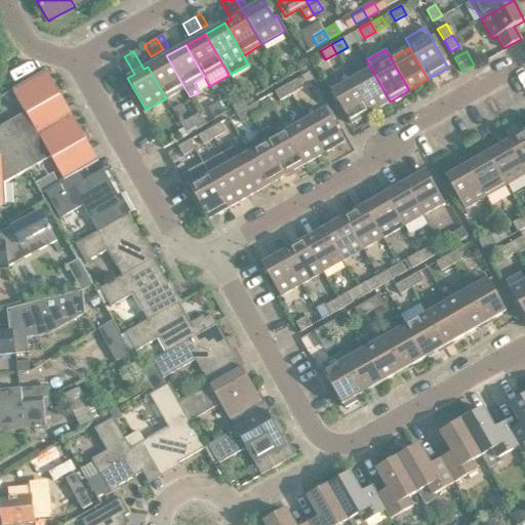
[(148,67),(166,98),(185,88),(166,55),(148,67)]
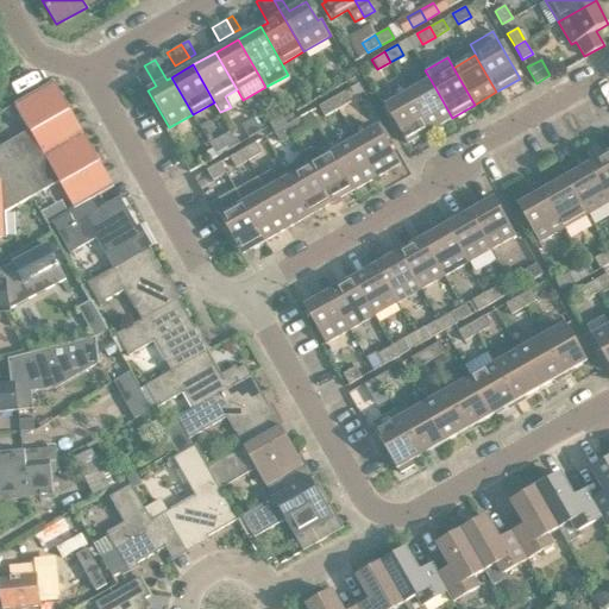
[(408,93),(429,130),(432,135),(441,129),(439,125),(452,118),(431,80),(408,93)]
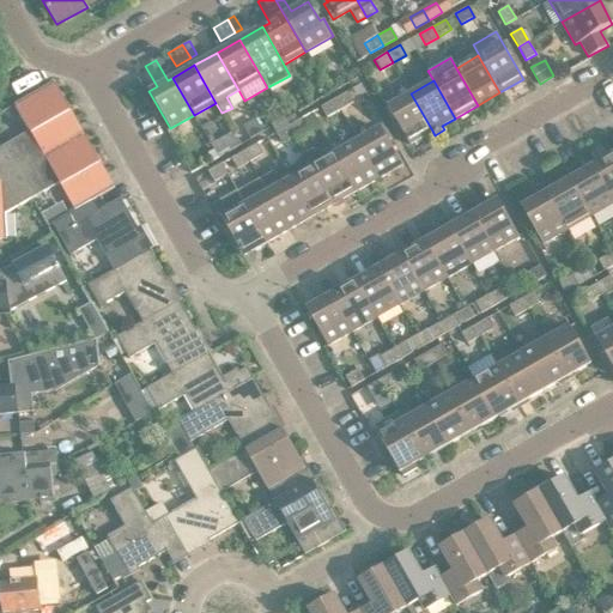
[(73,139),(66,127),(77,121),(54,82),(14,104),(29,131),(2,146),(17,173),(84,134),(84,133),(73,139)]
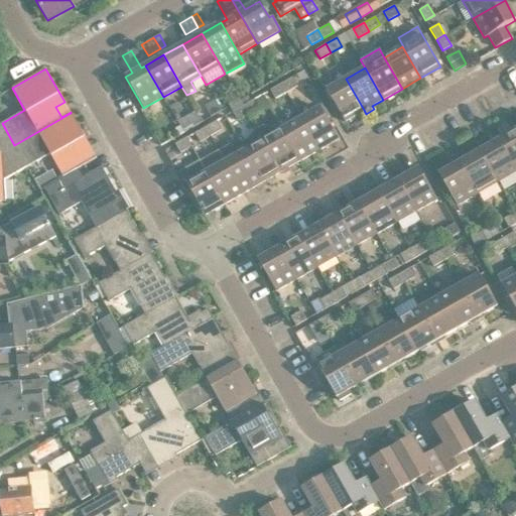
[(285,93),(296,86),(291,78),(280,84),(285,93)]
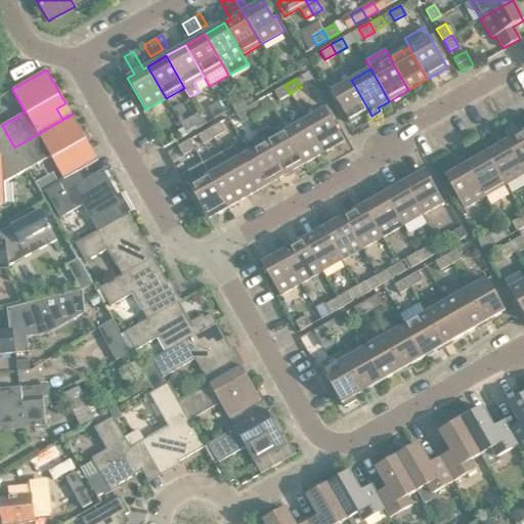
[(369,112),(351,80),(328,93),(335,106),(339,104),(350,123),(369,112)]
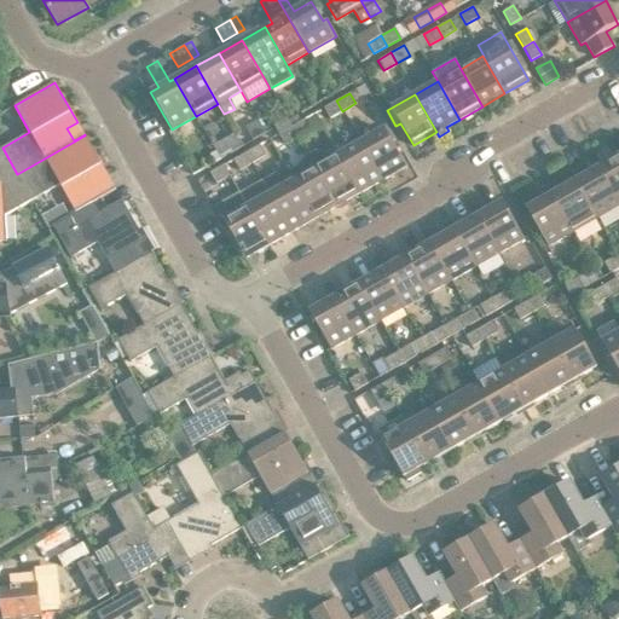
[(329,119),(342,111),(336,100),(323,108),(329,119)]
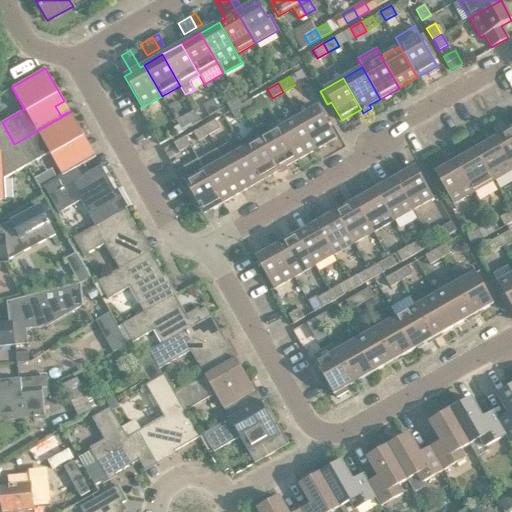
[(246,113),(257,107),(252,98),(241,104),(246,113)]
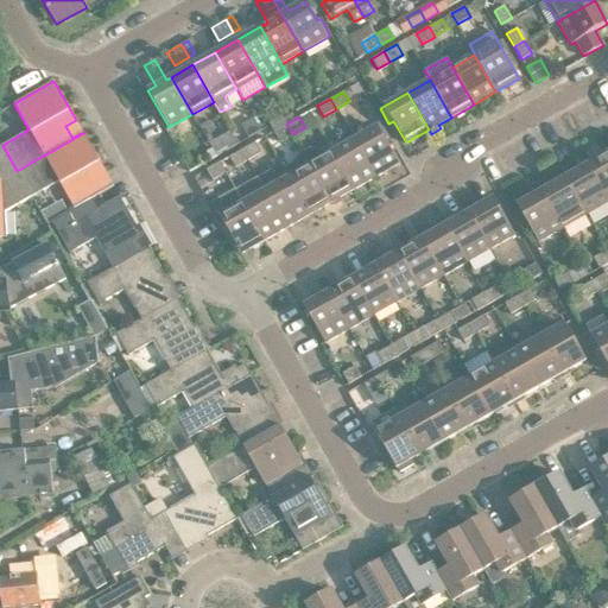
[(279,141),(292,134),(286,124),(273,132),(279,141)]
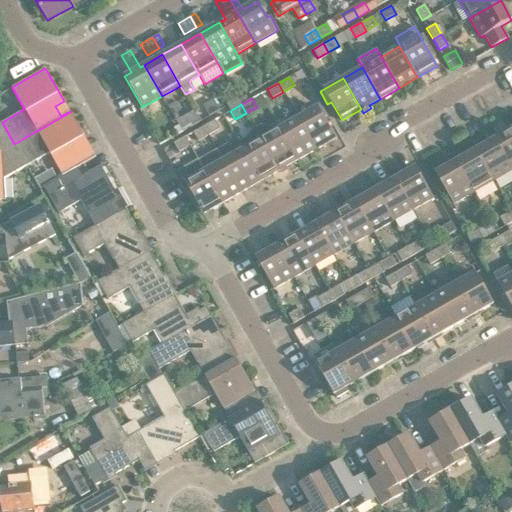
[(321,105),(298,118),(316,149),(335,138),(324,117),(327,115),(321,105)]
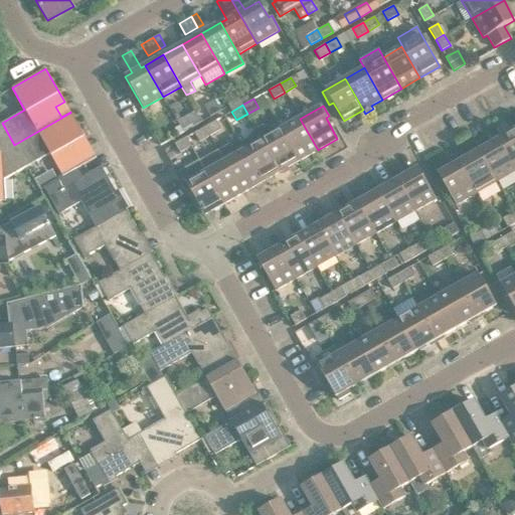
[(196,110),(177,121),(183,132),(202,121),(196,110)]
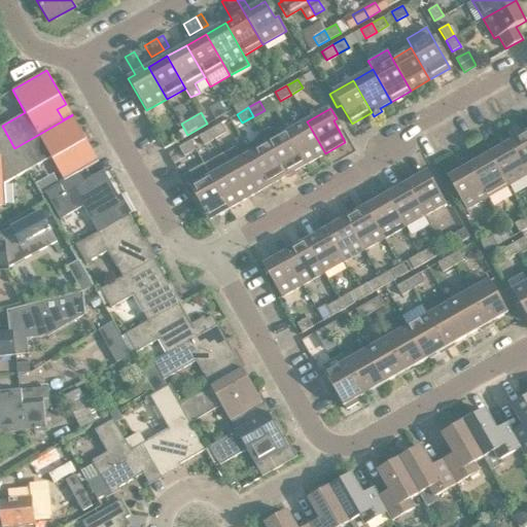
[(64,180),(78,172),(98,161),(97,160),(96,161),(96,162),(89,166),(82,153),(91,149),(72,115),(14,148),(27,170),(50,156),(64,180)]
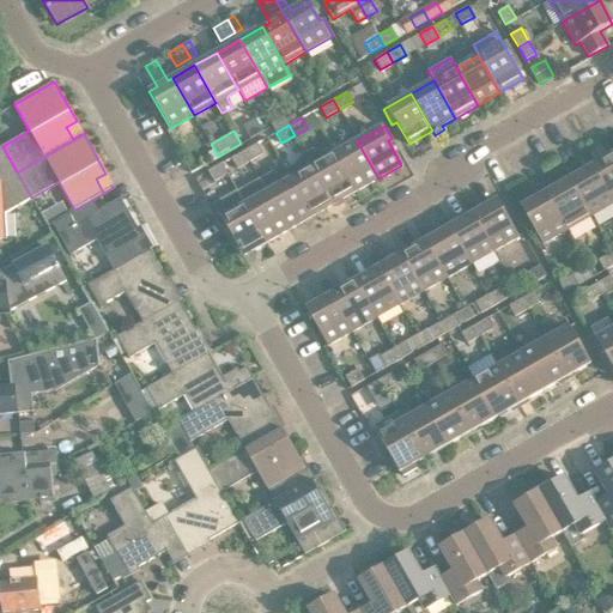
[(334,155),(356,190),(378,178),(357,141),(334,155)]
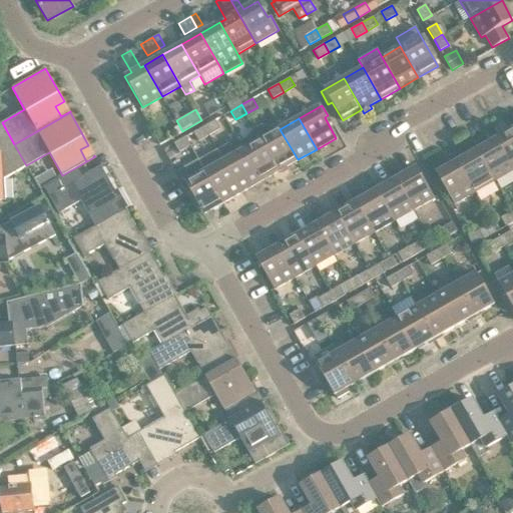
[(208,135),(219,129),(214,120),(203,126),(208,135)]
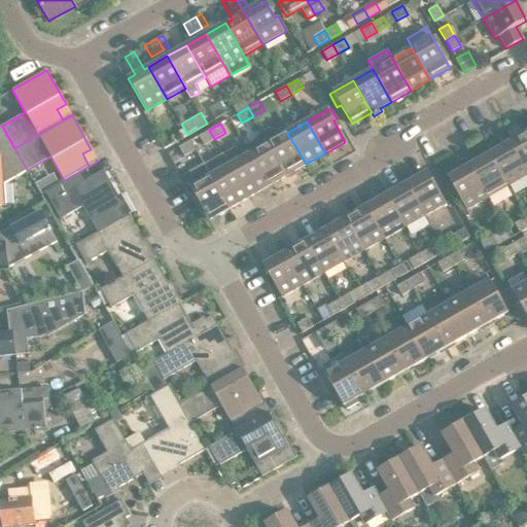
[(2,126),(0,127),(0,205),(4,205),(3,183),(27,170),(14,148),(2,126)]
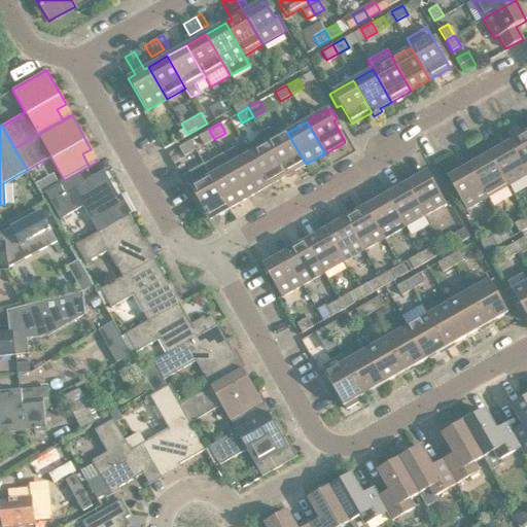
[(306,164),(287,133),(286,130),(278,134),(277,132),(273,130),(269,129),(262,133),(286,175),(306,164)]
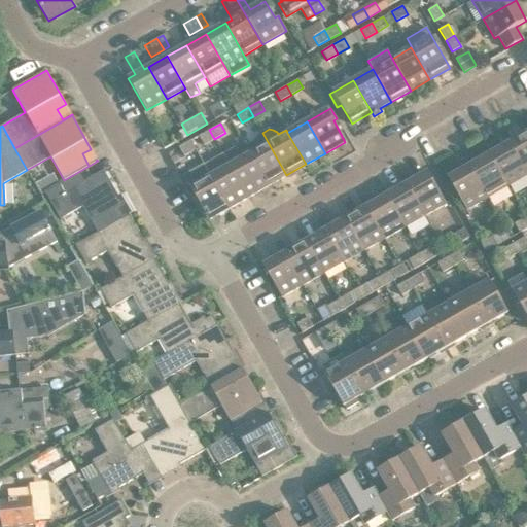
[(203,145),(214,139),(209,130),(198,136),(203,145)]
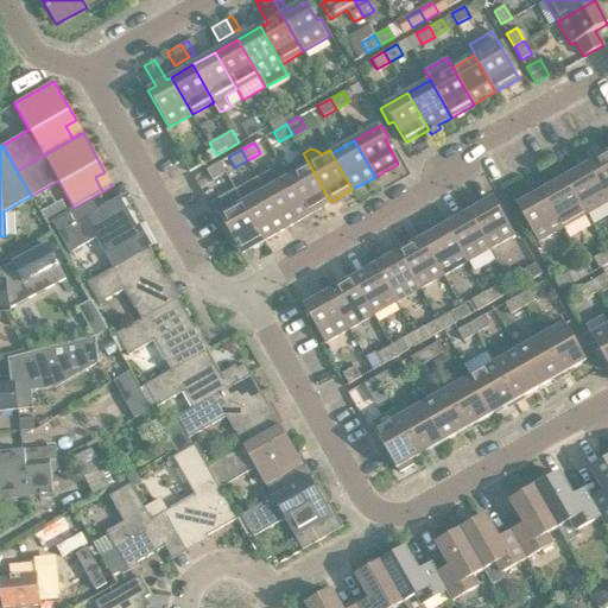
[(607,152),(588,164),(607,200),(607,152)]
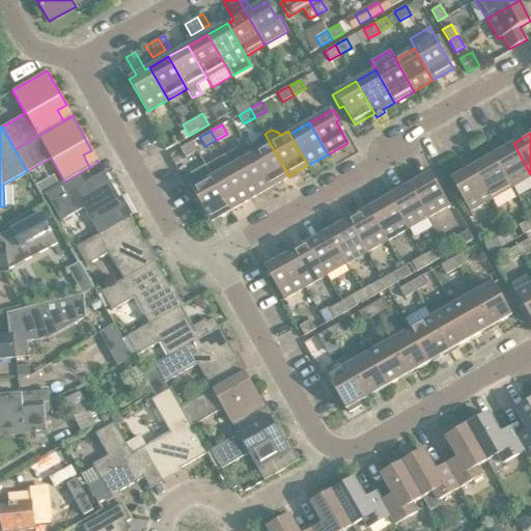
[(247,148),(251,156),(270,188),(288,176),(264,134),(261,135),(255,144),(247,148)]
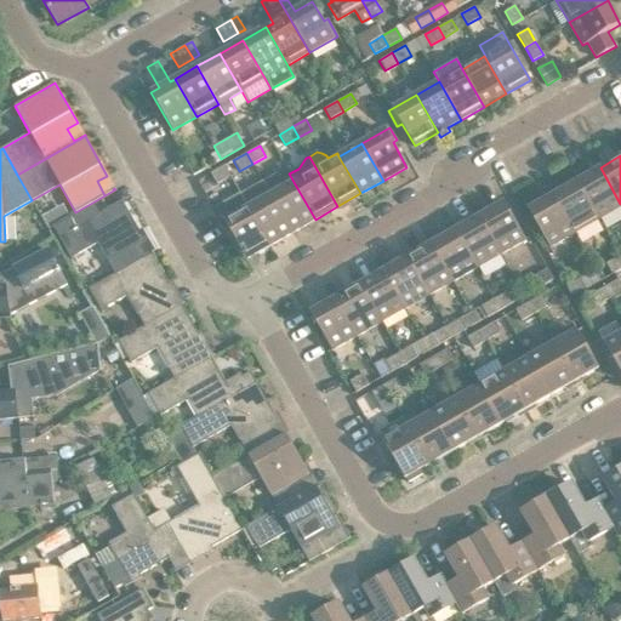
[(216,184),(231,176),(223,166),(210,174),(216,184)]
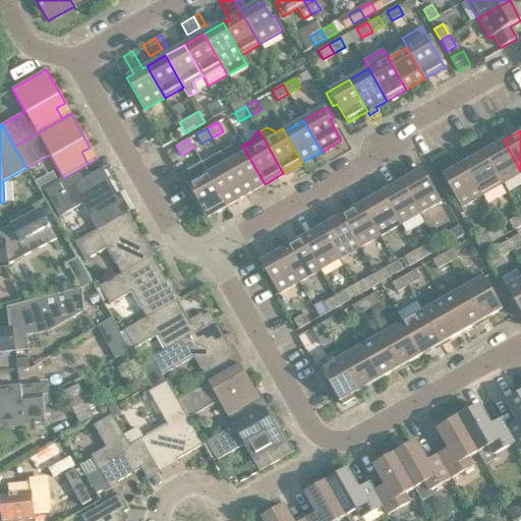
[(520,172),(520,171),(504,140),(483,153),(502,184),(520,172)]
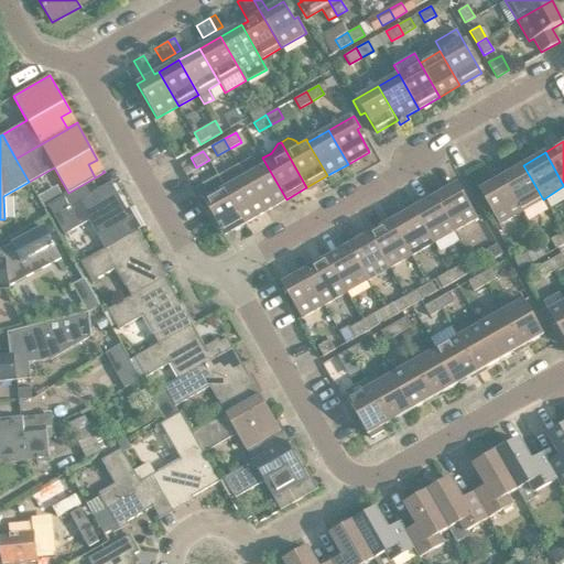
[(246,176),(266,212),(286,199),(267,165),(262,158),(253,162),(251,159),(239,165),(246,176)]
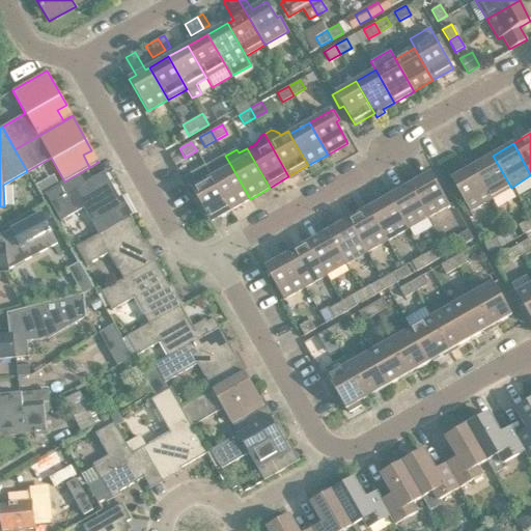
[(472,167),(491,199),(511,188),(493,156),(472,167)]
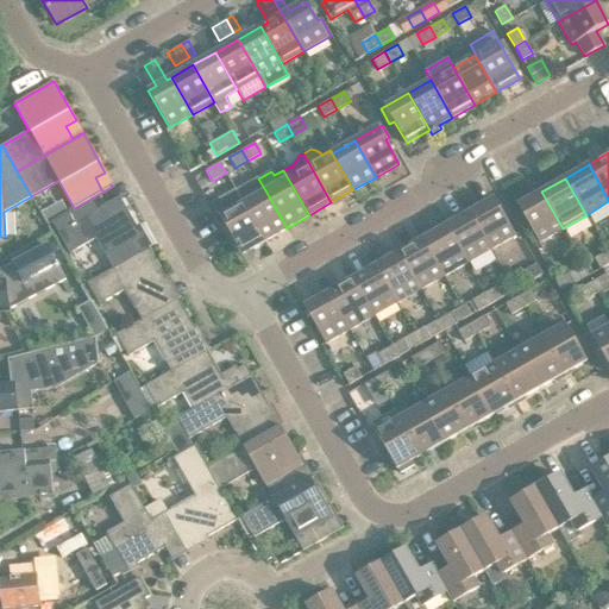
[(265,190),(243,203),(264,240),(287,228),(265,190)]
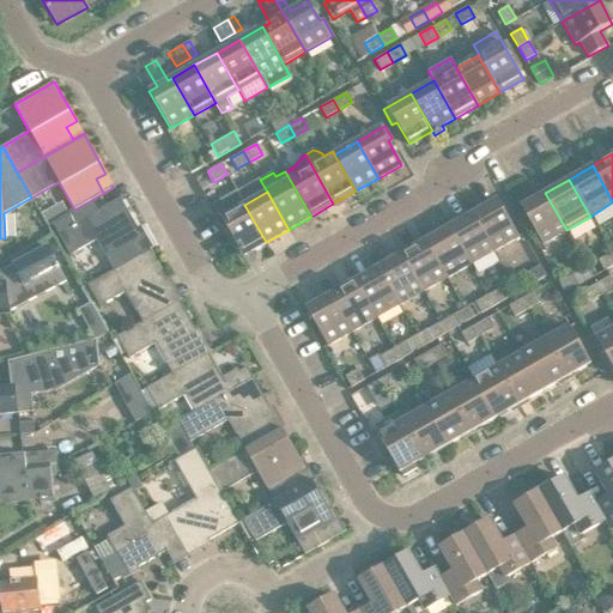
[(545,193),(521,207),(542,244),(566,230),(545,193)]
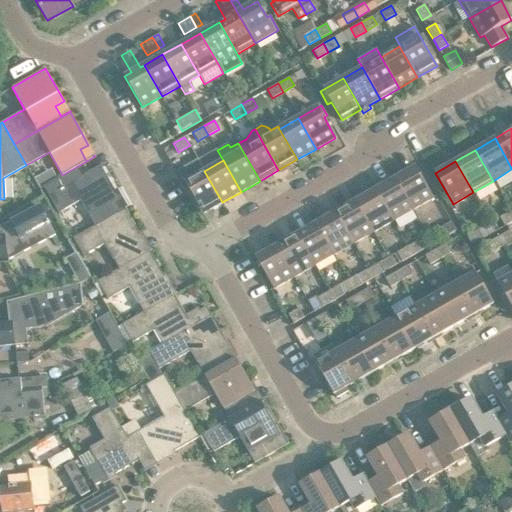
[(80,201),(94,226),(116,214),(116,213),(110,203),(119,198),(100,165),(81,176),(76,167),(62,175),(48,183),(43,186),(58,213),(80,201)]
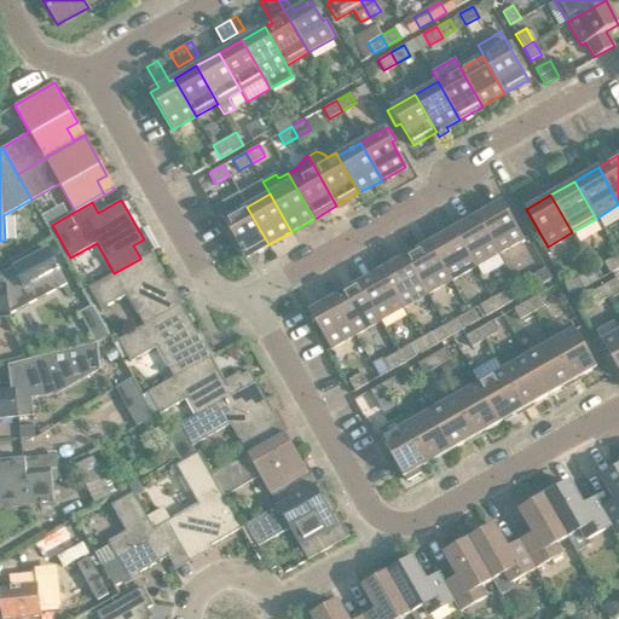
[(502,202),(478,215),(498,253),(524,239),(502,202)]
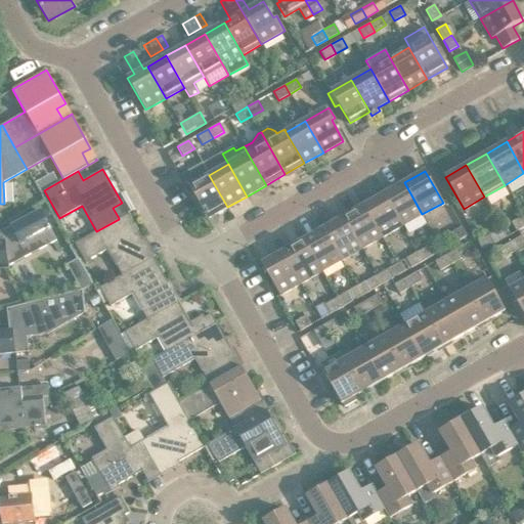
[(209,175),(189,186),(208,218),(227,207),(209,175)]
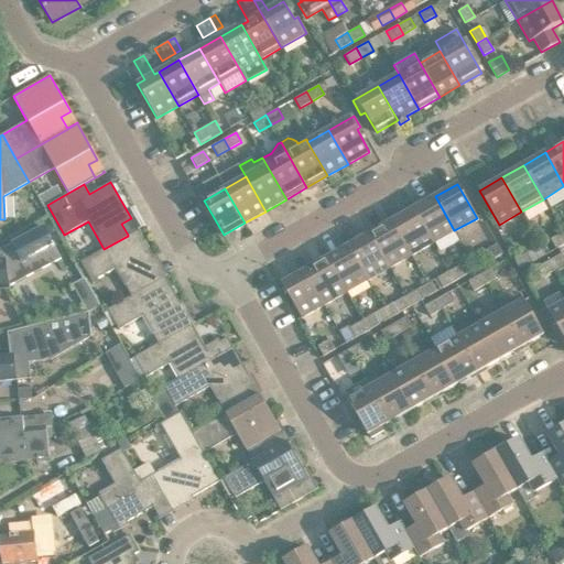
[(53,202),(47,192),(39,197),(44,207),(47,205),(53,202)]
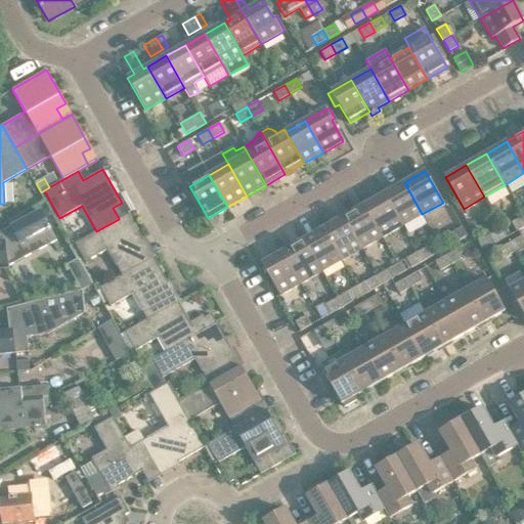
[(422,214),(404,182),(384,193),(402,226),(422,214)]
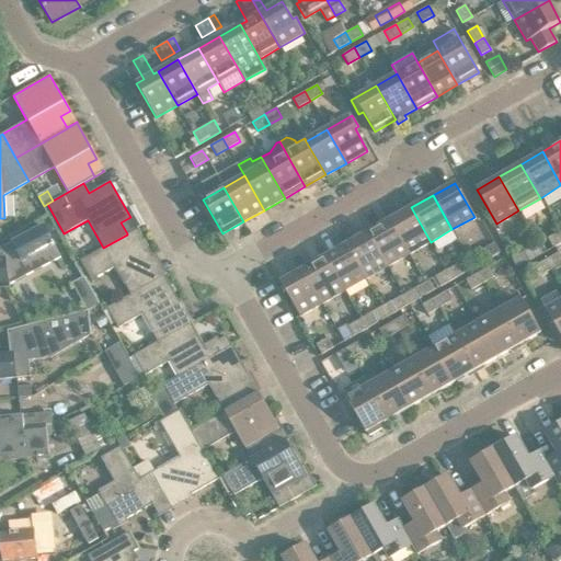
[(411,207),(389,220),(409,254),(431,242),(411,207)]
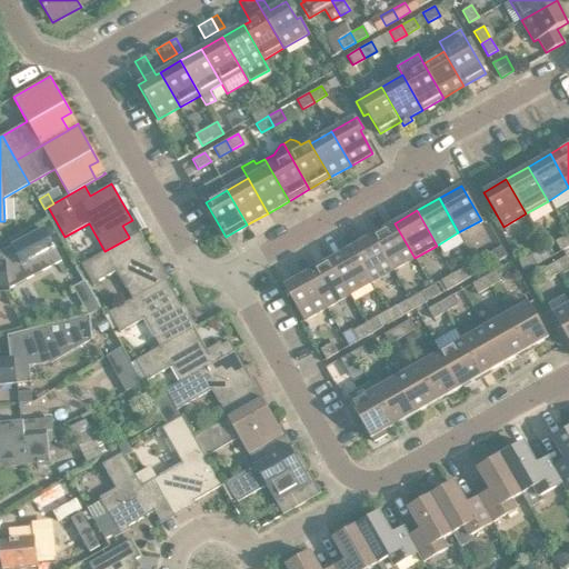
[(395,223),(372,236),(392,270),(415,258),(395,223)]
